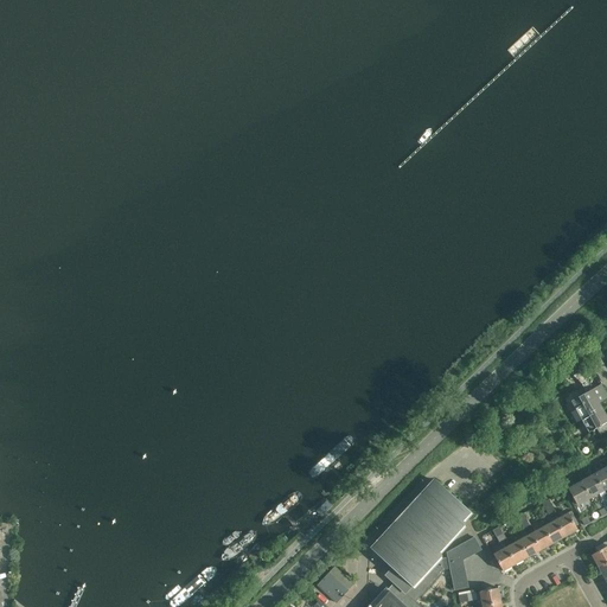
[(606,397),(606,395),(602,387),(601,385),(572,403),(582,421),(601,409),(598,403),(606,397)]
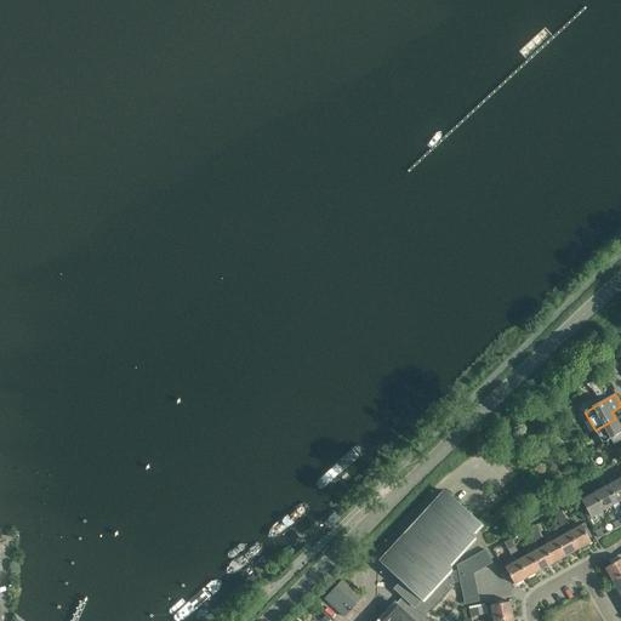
[(596,431),(602,443),(610,439),(614,445),(620,440),(620,425),(620,426),(615,419),(596,431)]
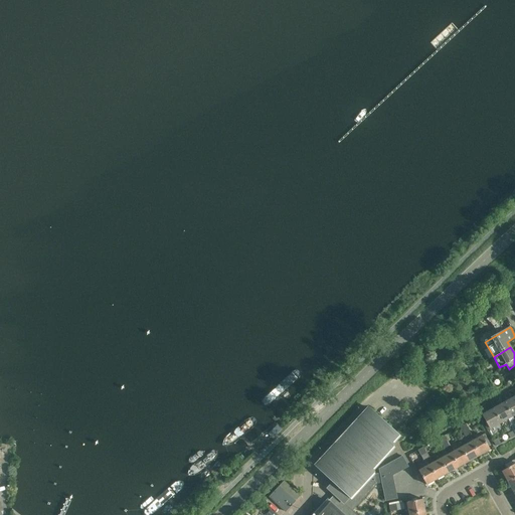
[(512,416),(514,414),(514,395),(504,402),(512,416)]
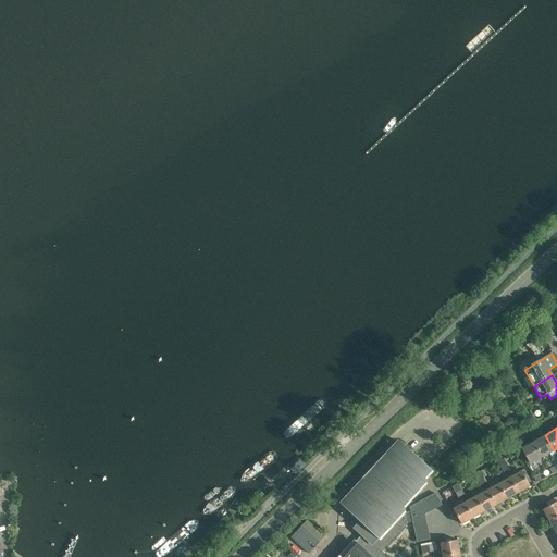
[(542,457),(554,450),(545,435),(534,442),(542,457)]
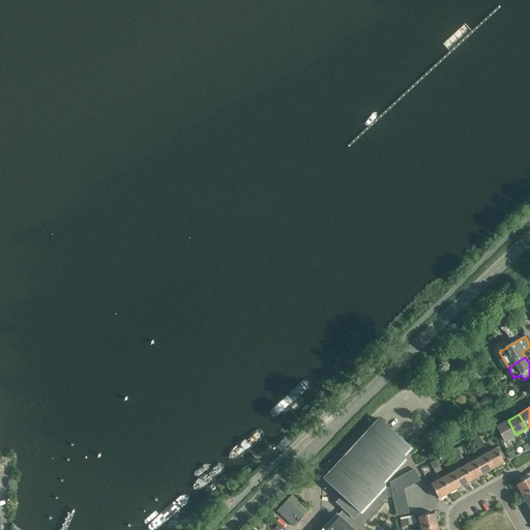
[(356,519),(362,525),(388,498),(384,482),(406,460),(405,454),(410,448),(379,419),(325,478),(344,495),(336,502),(344,508),(337,516),(350,526),(356,519)]
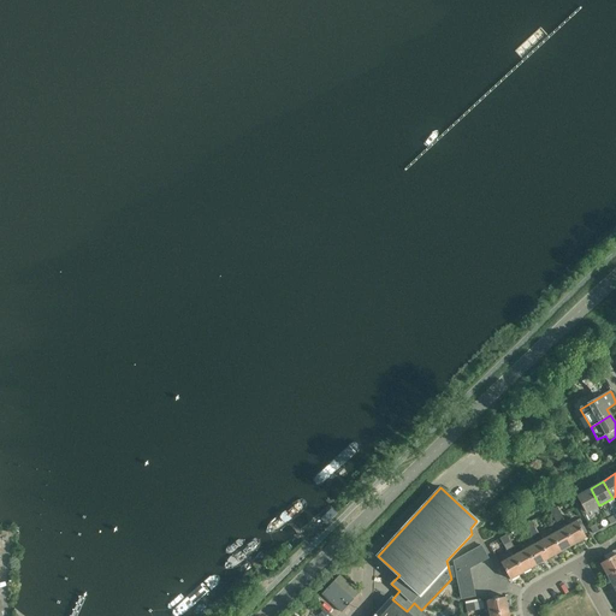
[(586,513),(599,505),(591,489),(576,496),(586,513)]
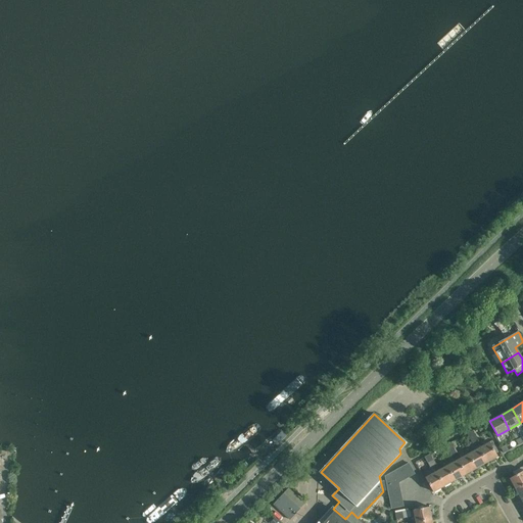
[(472,430),(470,432),(476,443),(479,441),(472,430)]
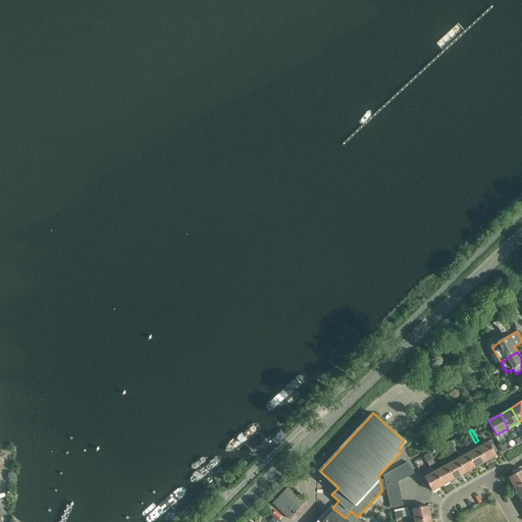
[(469,431),(466,432),(472,444),(475,442),(469,431)]
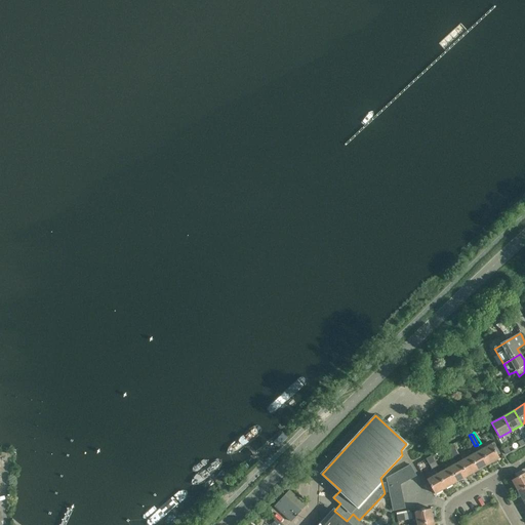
[(450,445),(456,456),(459,455),(453,444),(450,445)]
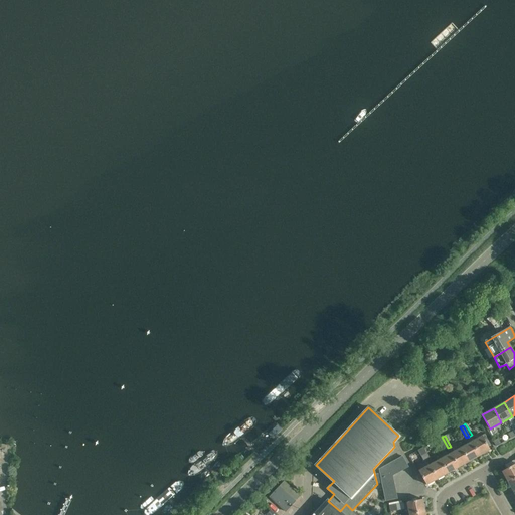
[(471,441),(479,456),(490,450),(482,436),(471,441)]
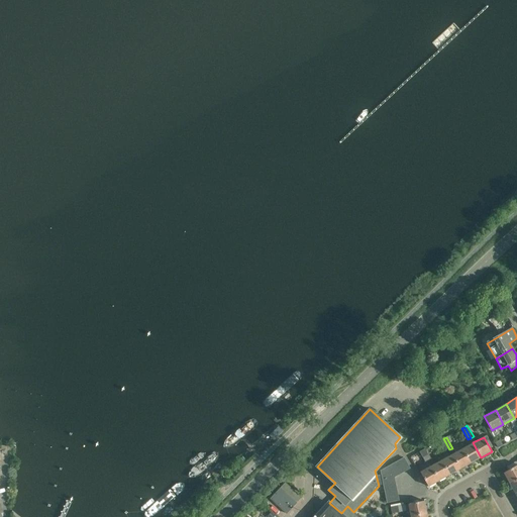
[(446,451),(449,449),(443,438),(440,440),(446,451)]
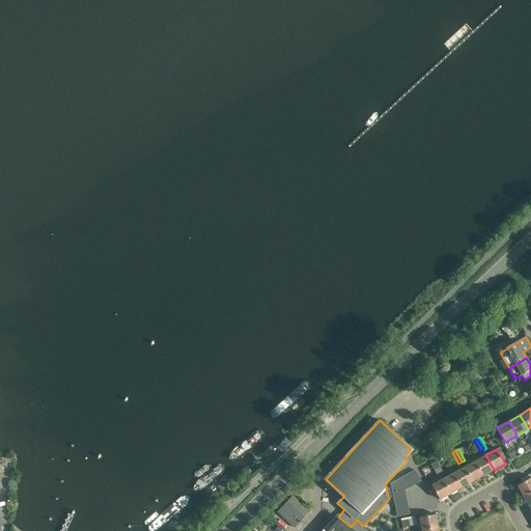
[(483,475),(494,470),(485,454),(475,460),(483,475)]
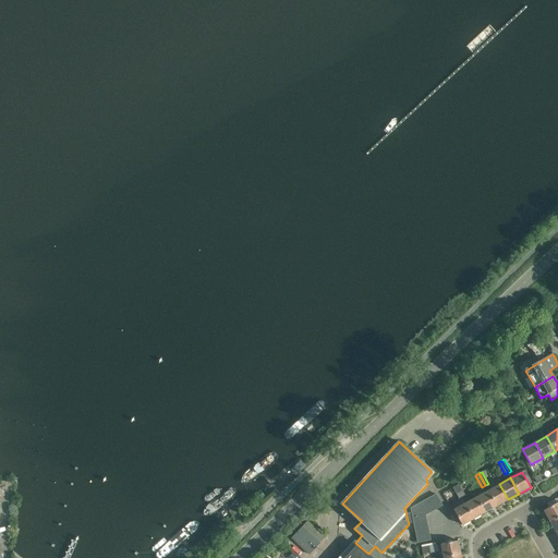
[(456,486),(462,498),(465,496),(459,484),(456,486)]
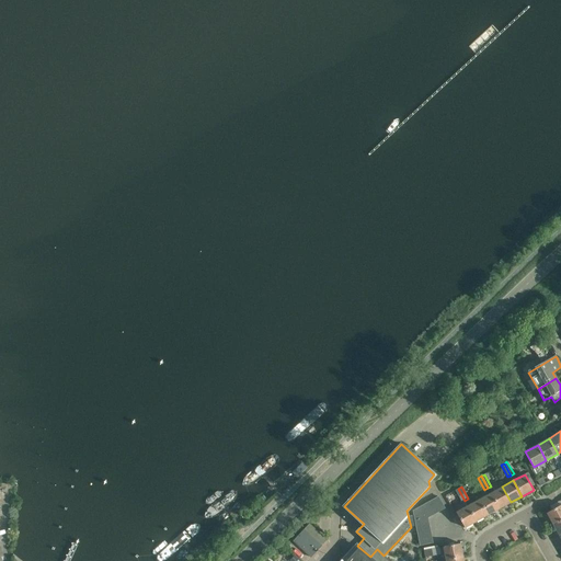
[(500,508),(511,502),(502,487),(491,493),(500,508)]
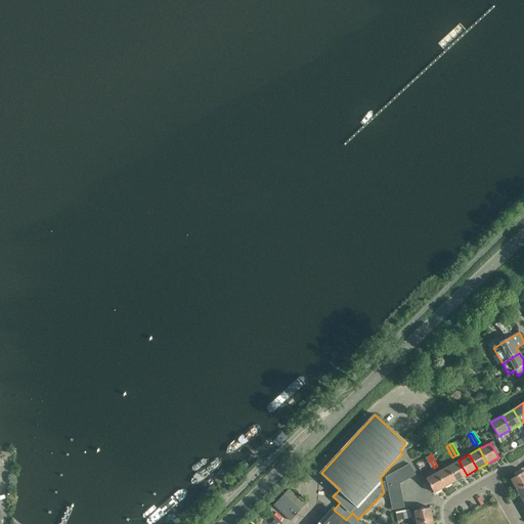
[(194,476),(191,483),(200,482),(221,466),(223,462),(223,460),(220,456),(217,456),(215,459),(194,476)]
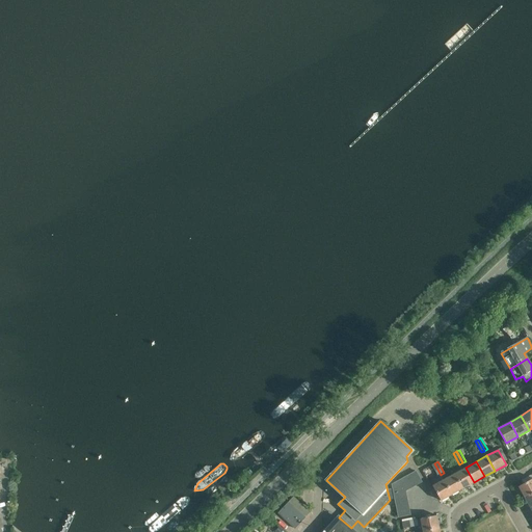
[(441,475),(434,463),(431,464),(428,467),(429,470),(433,468),(437,476),(441,475)]
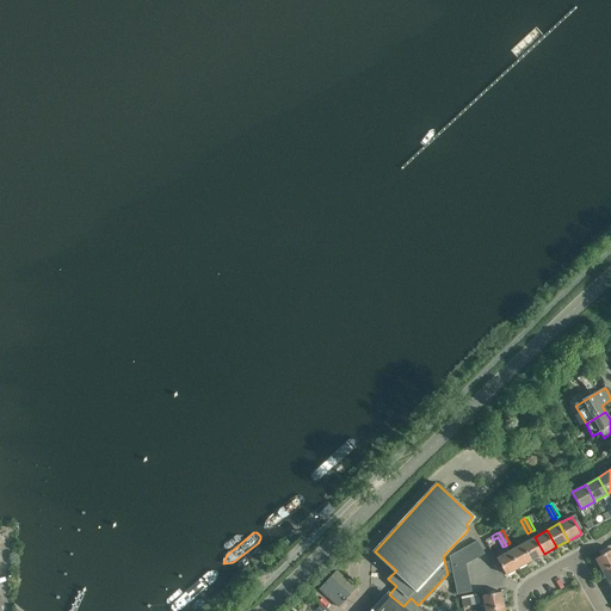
[(531,561),(544,554),(535,537),(522,544),(531,561)]
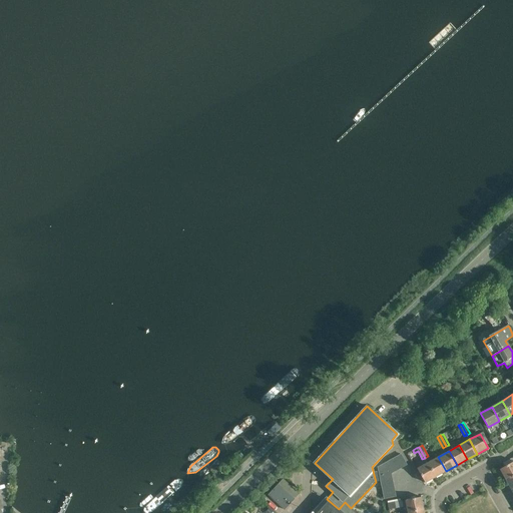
[(401,454),(396,457),(391,460),(396,471),(407,465),(401,454)]
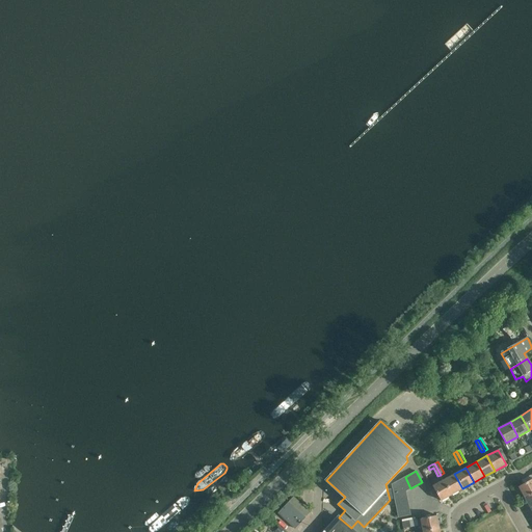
[(452,495),(462,488),(454,474),(444,480),(452,495)]
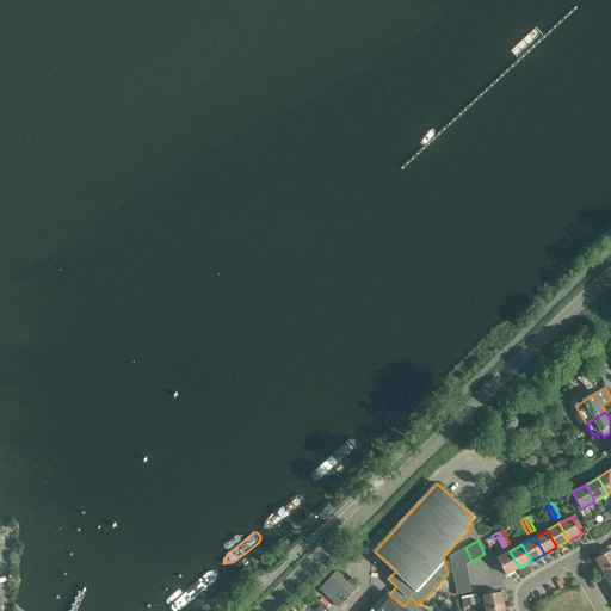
[(466,565),(471,561),(466,548),(458,551),(466,565)]
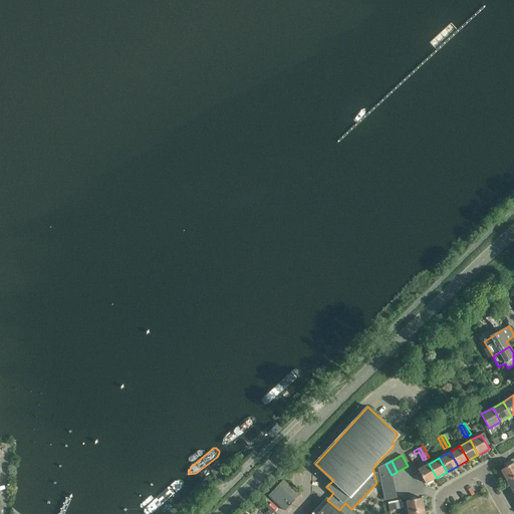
[(507,481),(513,476),(513,462),(501,470),(507,481)]
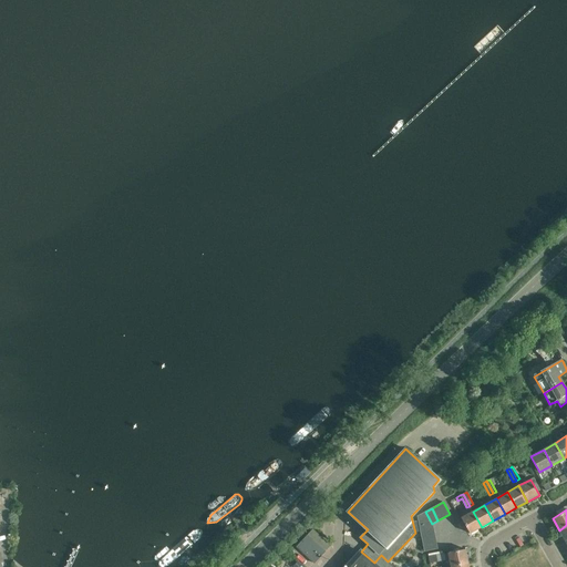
[(434,529),(432,524),(425,512),(418,516),(421,532),(434,529)]
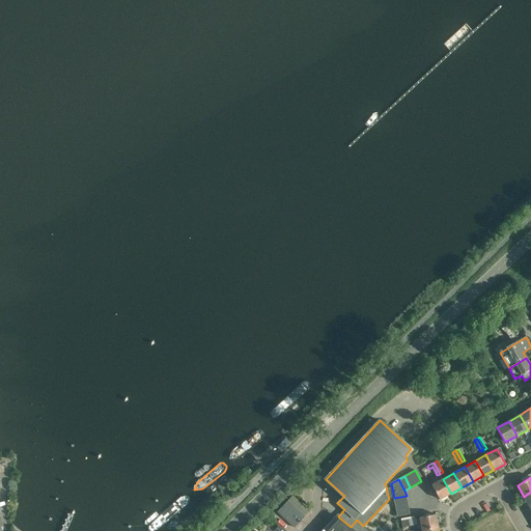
[(440,500),(451,494),(443,479),(431,485),(440,500)]
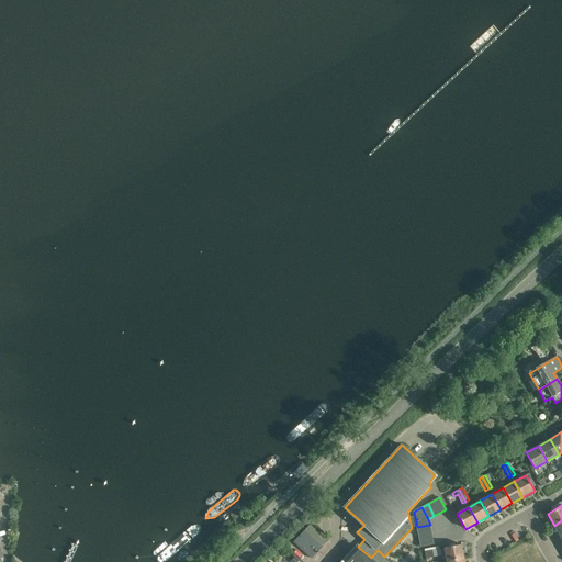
[(193,524),(158,557),(159,561),(160,561),(163,561),(165,561),(200,532),(202,528),(202,524),(198,524),(193,524)]
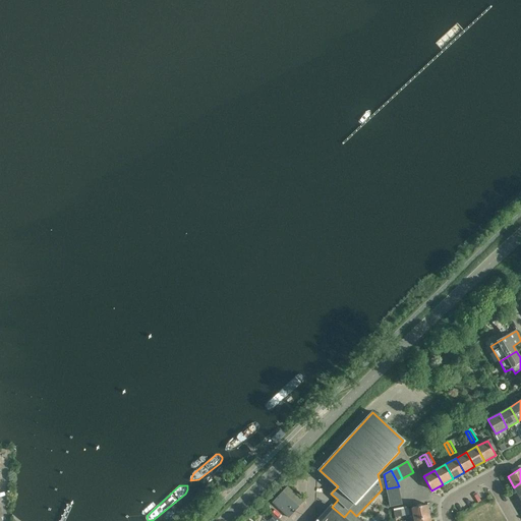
[(296,510),(303,502),(287,486),(272,503),(289,518),(296,510)]
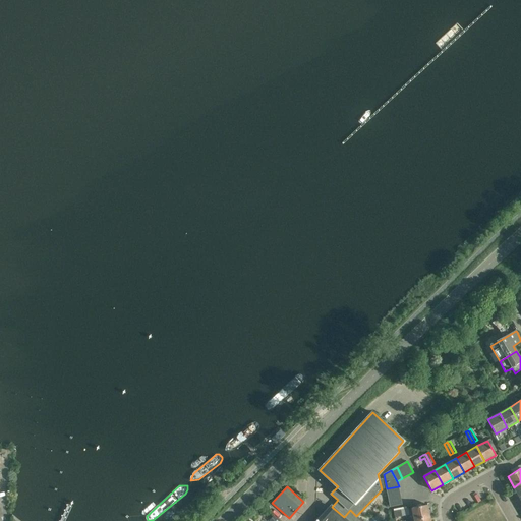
[(388,495),(400,493),(399,486),(387,488),(388,495)]
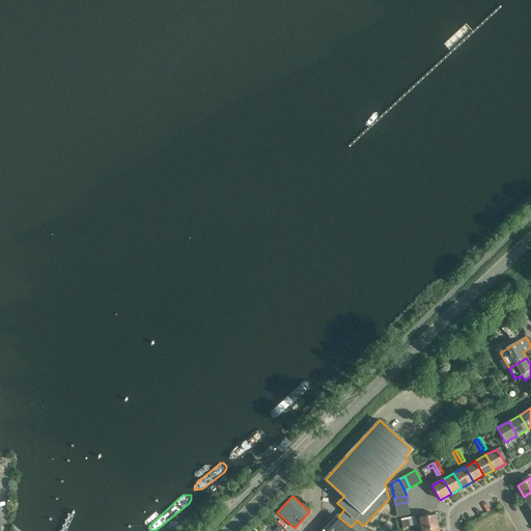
[(409,507),(396,509),(397,516),(410,514),(409,507)]
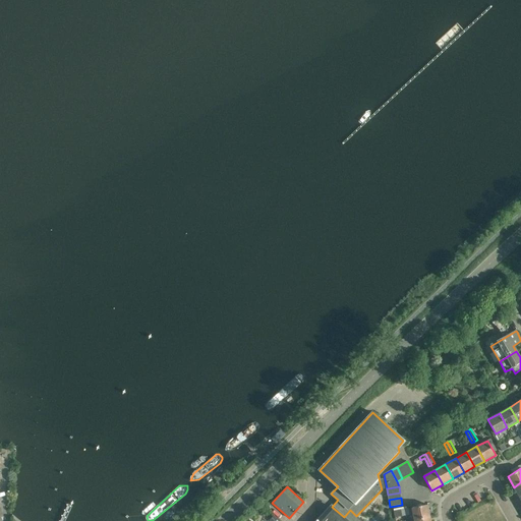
[(414,520),(430,517),(427,505),(411,508),(414,520)]
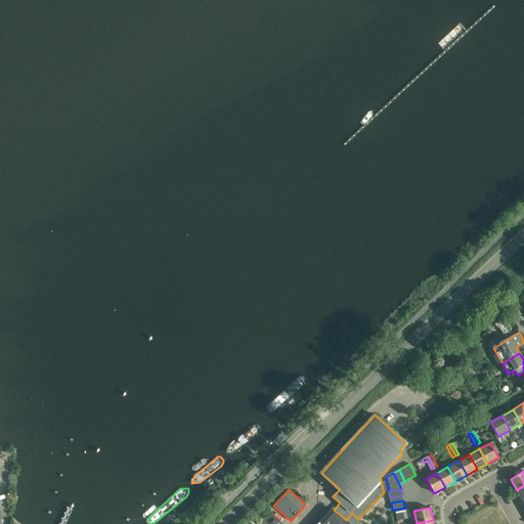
[(363,523),(358,519),(352,513),(346,520),(334,510),(319,523),(363,523)]
